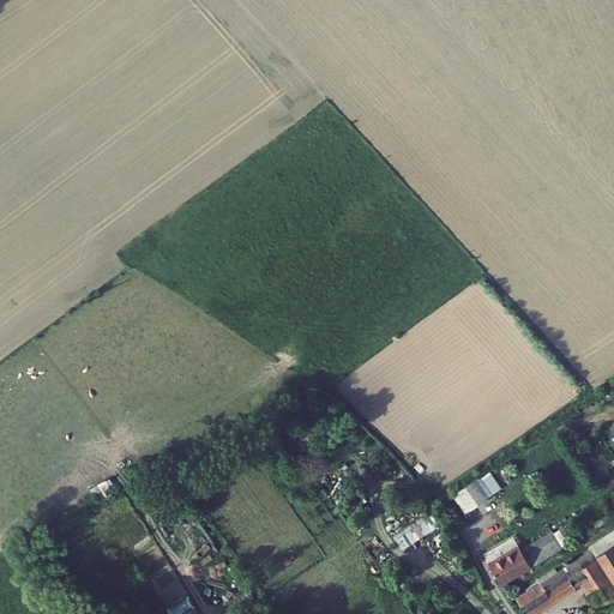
[(463,512),(491,499),(480,479),(452,493),(463,512)]
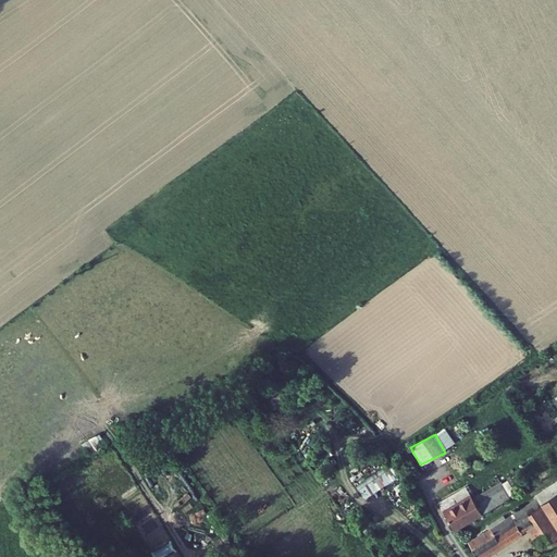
[(363,497),(393,482),(386,471),(358,486),(363,497)]
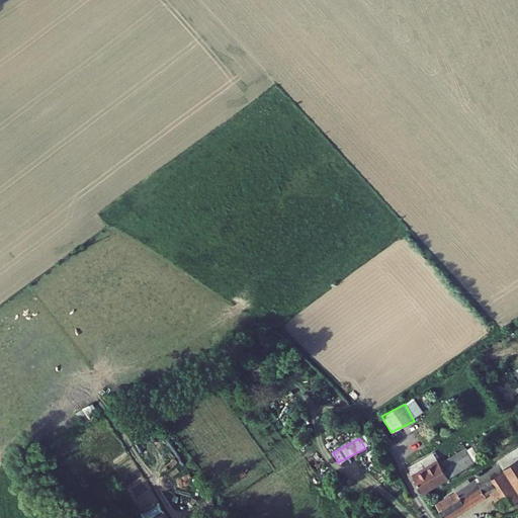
[(466,450),(440,465),(442,467),(468,452),(466,450)]
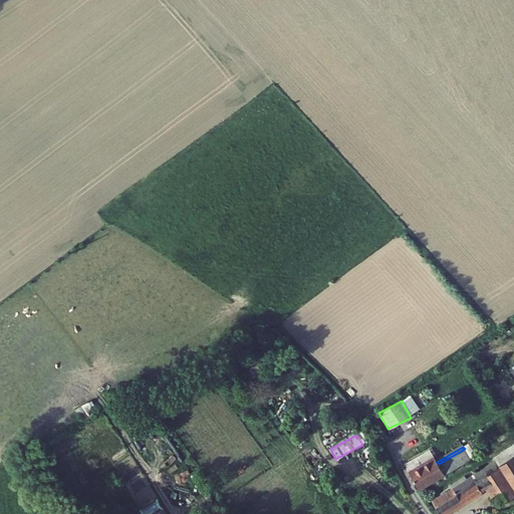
[(407,471),(419,491),(471,460),(465,449),(439,464),(437,462),(435,457),(427,463),(425,460),(407,471)]
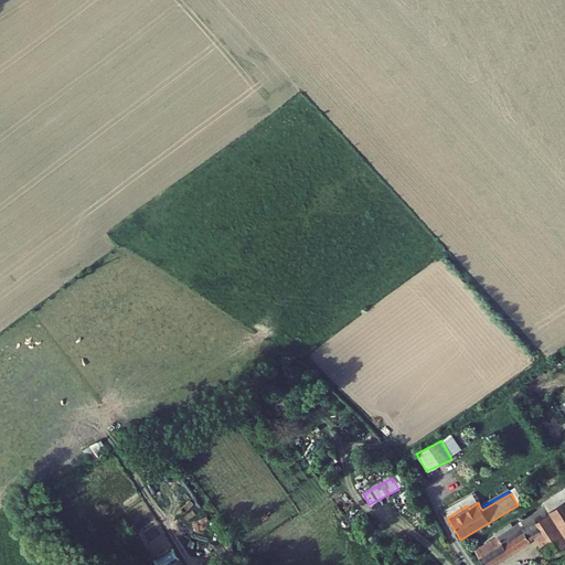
[(564,502),(551,511),(564,534),(564,502)]
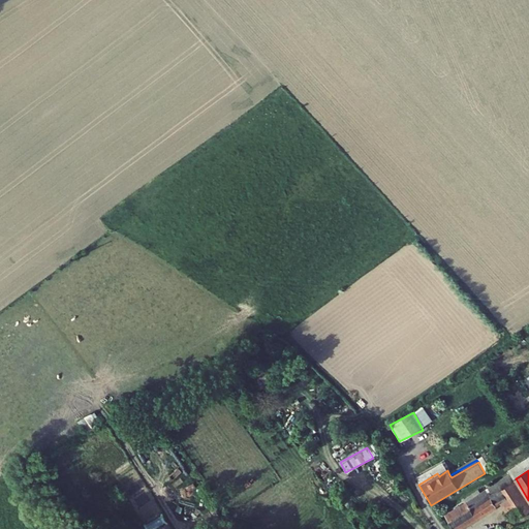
[(442,518),(448,528),(459,528),(504,502),(508,507),(512,505),(520,517),(528,510),(528,500),(516,478),(507,484),(510,488),(497,495),(472,510),(468,502),(442,518)]
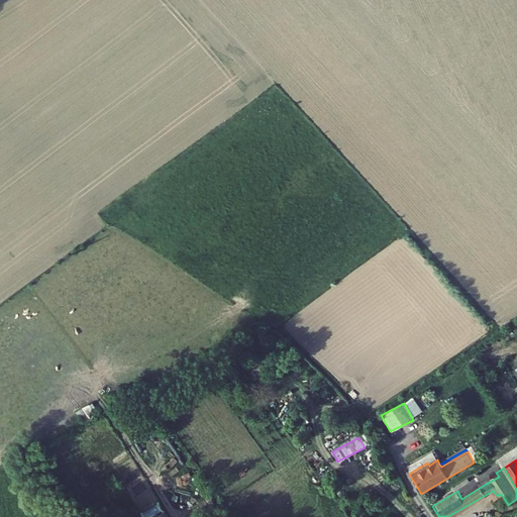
[(457,491),(461,499),(486,484),(482,476),(457,491)]
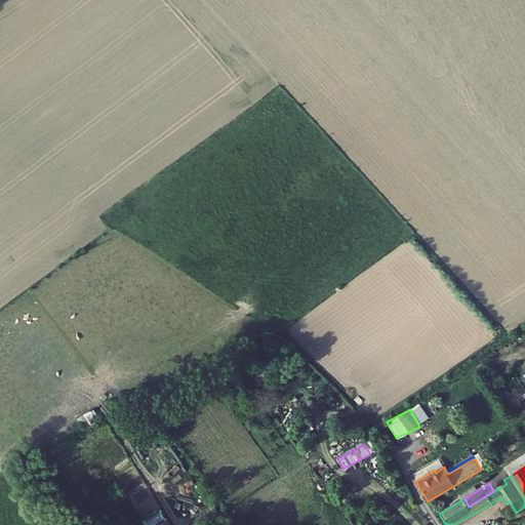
[(501,505),(509,517),(516,513),(509,501),(505,503),(501,505)]
